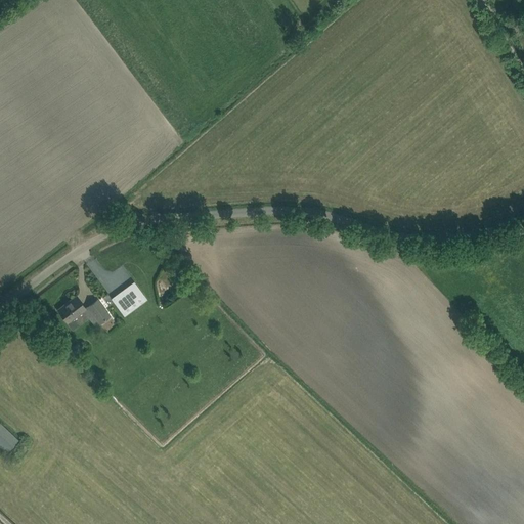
[(111,273),(116,289),(122,287),(118,273),(128,270),(126,266),(138,262),(135,252),(119,257),(123,269),(111,273)]
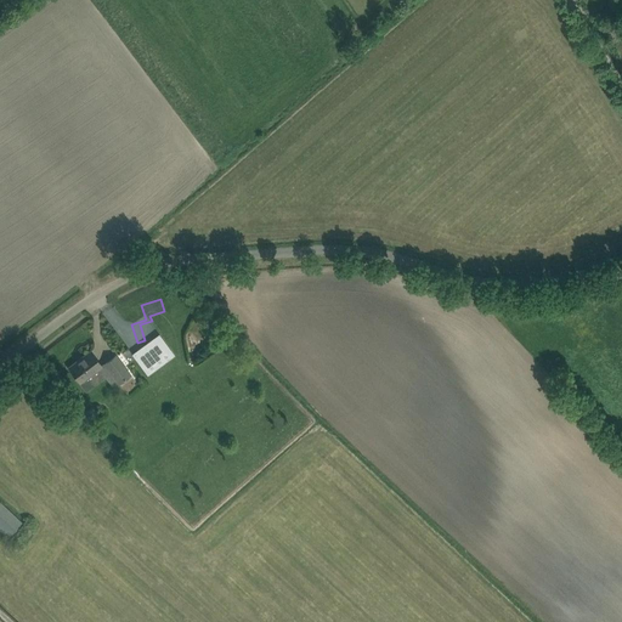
[(159,334),(131,354),(147,375),(175,355),(159,334)]
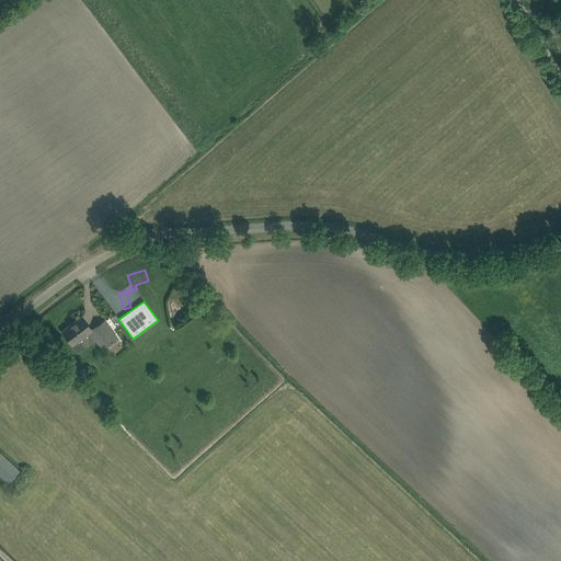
[(92,331),(81,317),(61,331),(72,345),(92,331)]
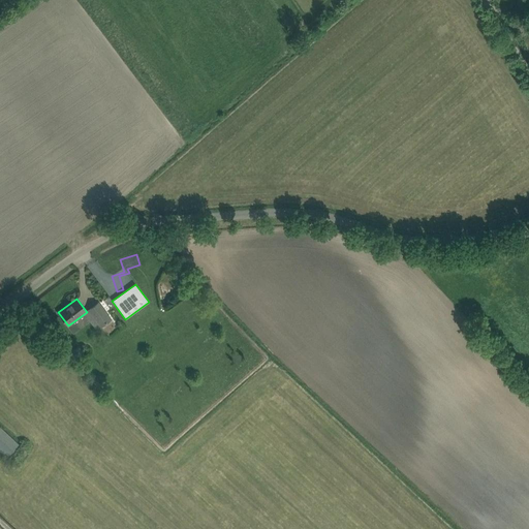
[(111,318),(98,302),(89,309),(101,325),(111,318)]
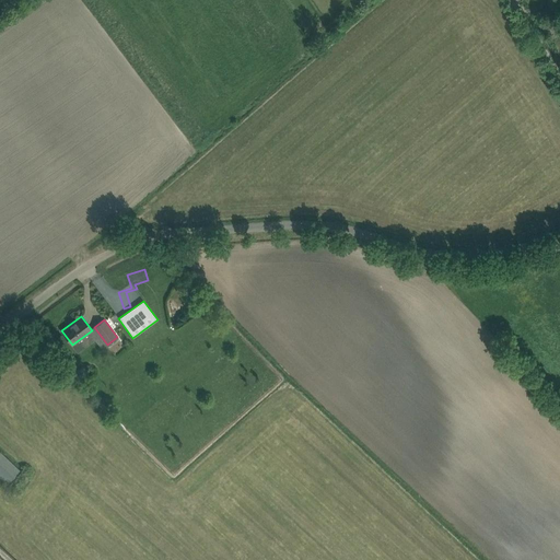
[(85,368),(77,368),(78,377),(85,376),(85,368)]
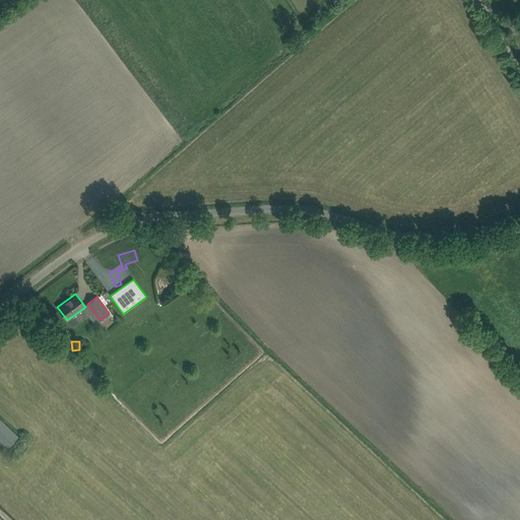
[(0,443),(6,449),(18,437),(0,418),(0,443)]
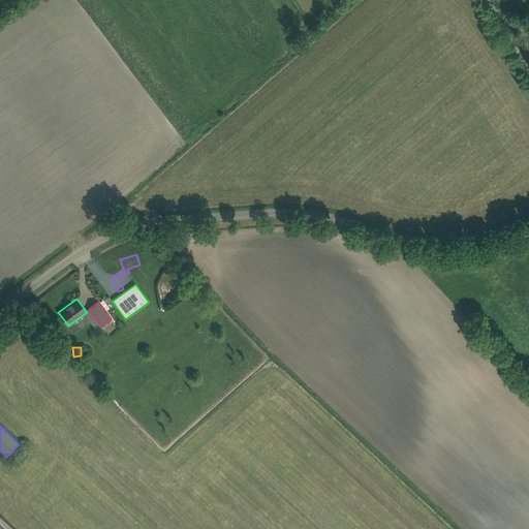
[(0,468),(8,460),(0,452),(0,468)]
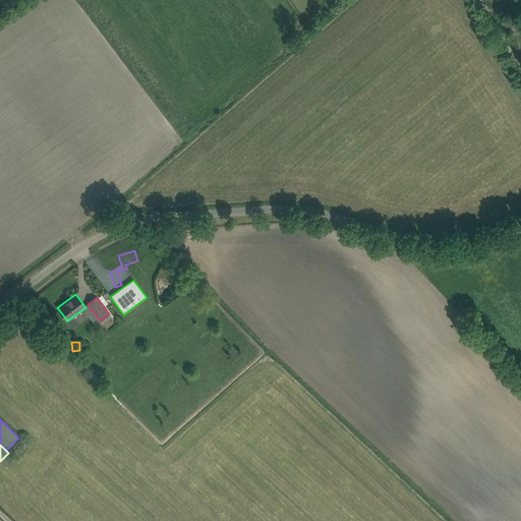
[(10,466),(1,472),(4,476),(13,470),(10,466)]
